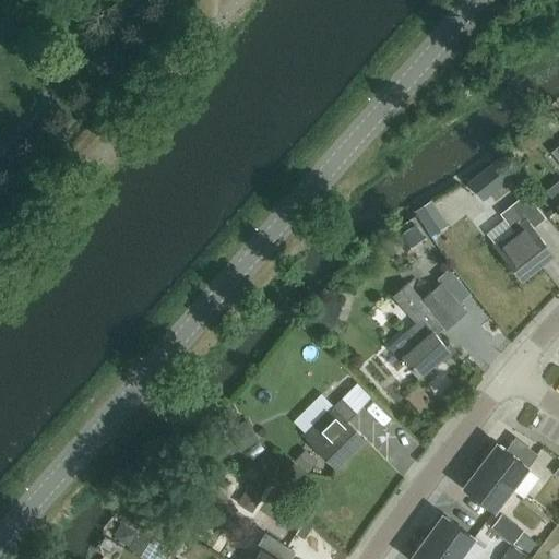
[(480,188),(486,193),(513,171),(504,162),(496,169),(499,174),(480,188)]
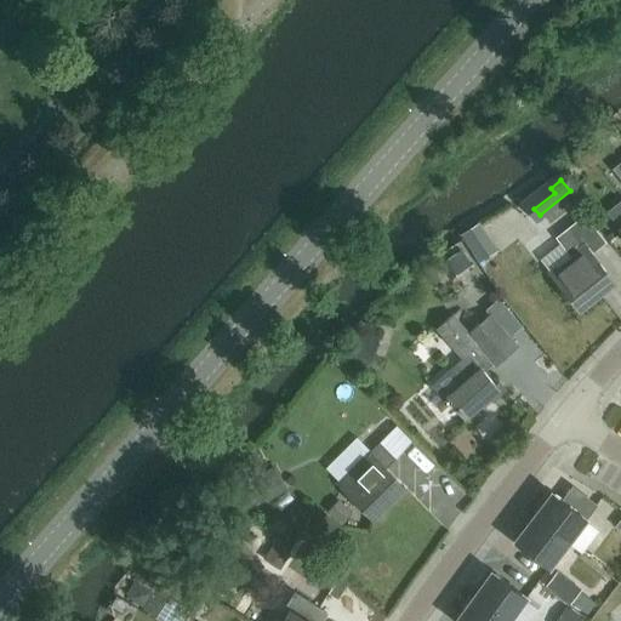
[(576,198),(570,191),(540,215),(546,223),(576,198)]
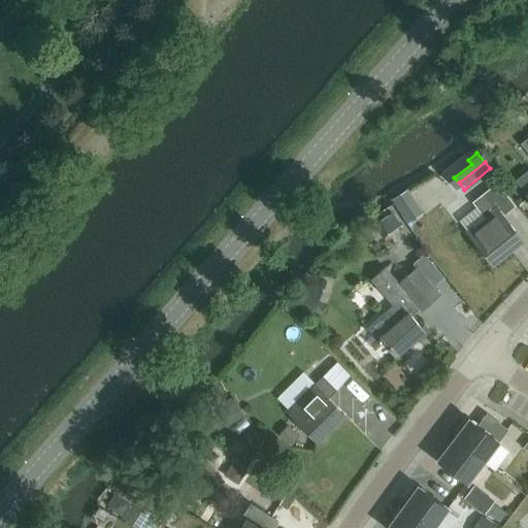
[(515,206),(497,184),(473,202),(486,218),(467,232),(493,264),(523,239),(503,216),(515,206)]
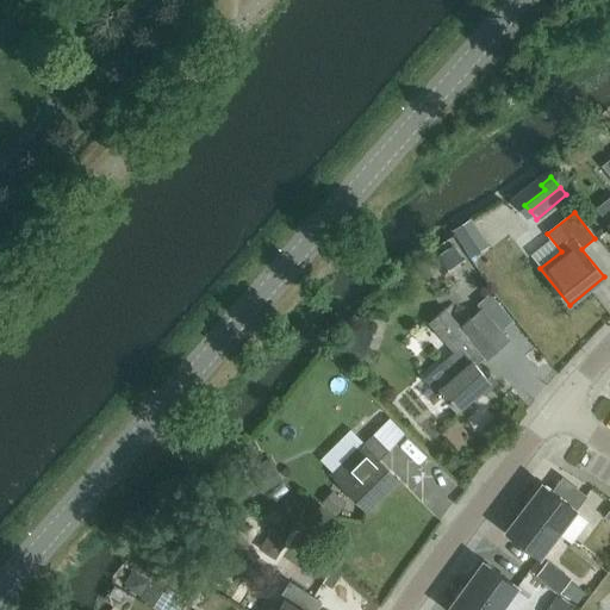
[(512,319),(495,298),(461,327),(446,309),(427,324),(453,354),(450,358),(461,369),(439,390),(458,411),(490,384),(473,365),(474,363),(475,365),(484,356),(486,360),(510,340),(500,329),(512,319)]
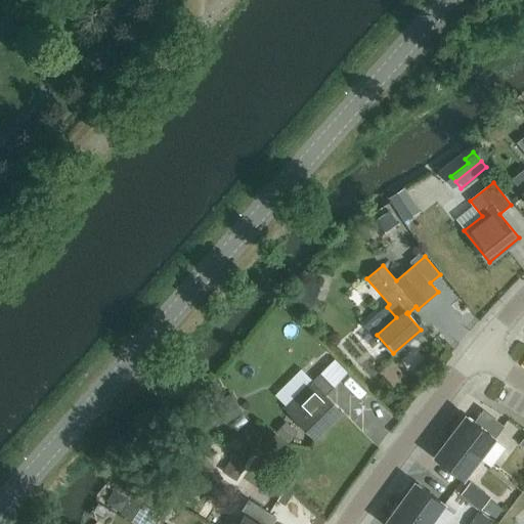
[(334,387),(320,374),(305,389),(308,393),(289,411),(315,438),(342,411),(325,395),(334,387)]
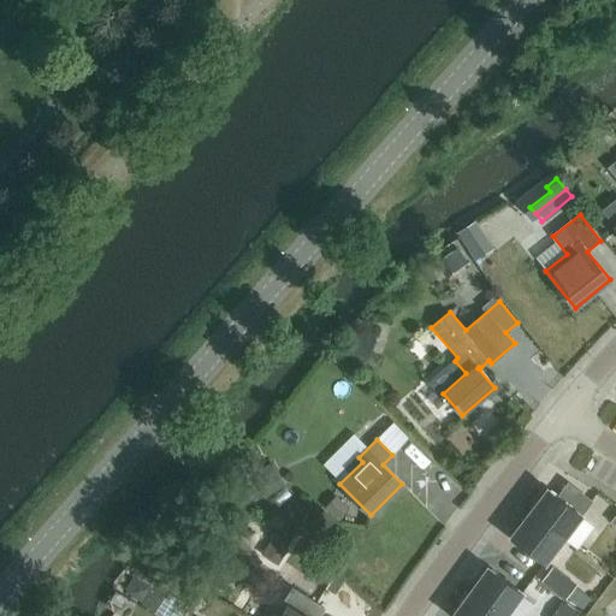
[(549,489),(529,511),(564,539),(582,515),(549,489)]
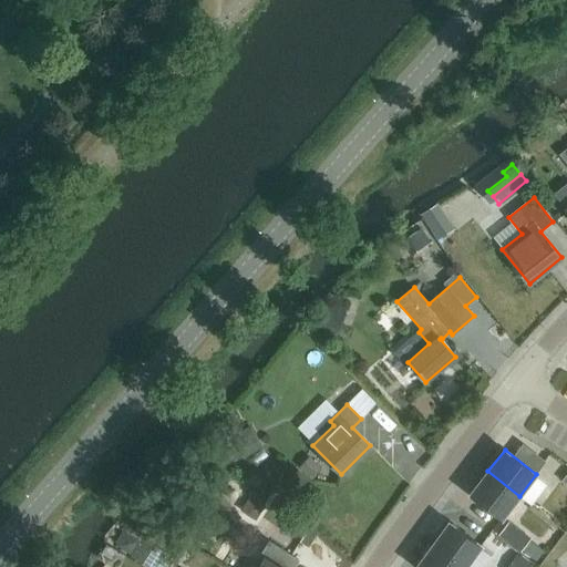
[(519,496),(487,471),(486,473),(485,472),(477,483),(478,483),(471,493),(503,517),(519,496)]
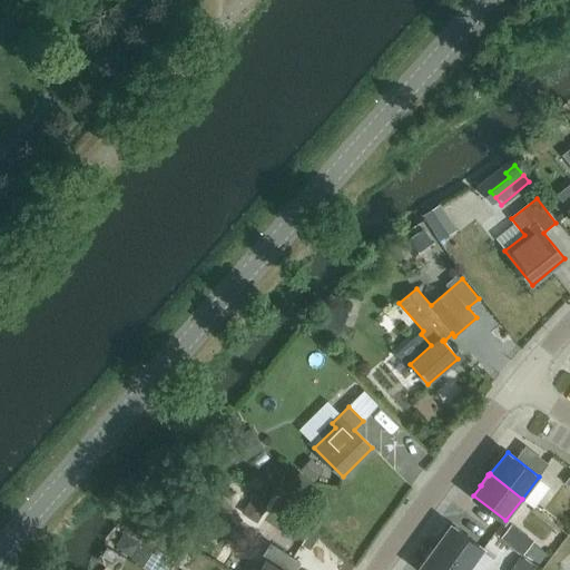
[(435,548),(467,569),(468,569),(484,549),(452,524),(444,534),(442,532),(434,543),(438,546),(435,548)]
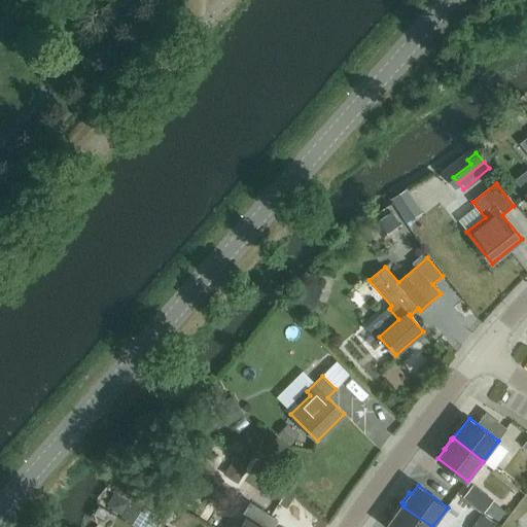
[(503,524),(513,511),(479,486),(468,499),(503,524)]
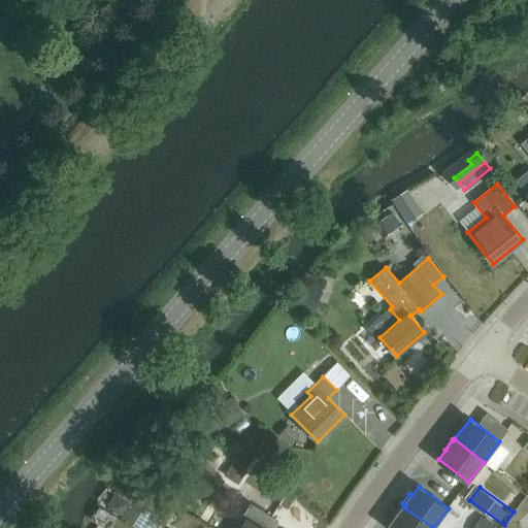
[(242,527),(267,527),(274,519),(251,503),(241,518),(248,522),(242,527)]
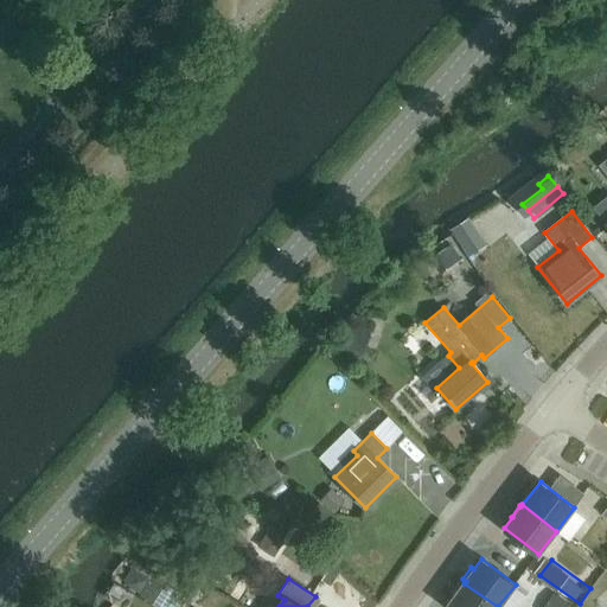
[(497,606),(464,583),(446,606),(497,606)]
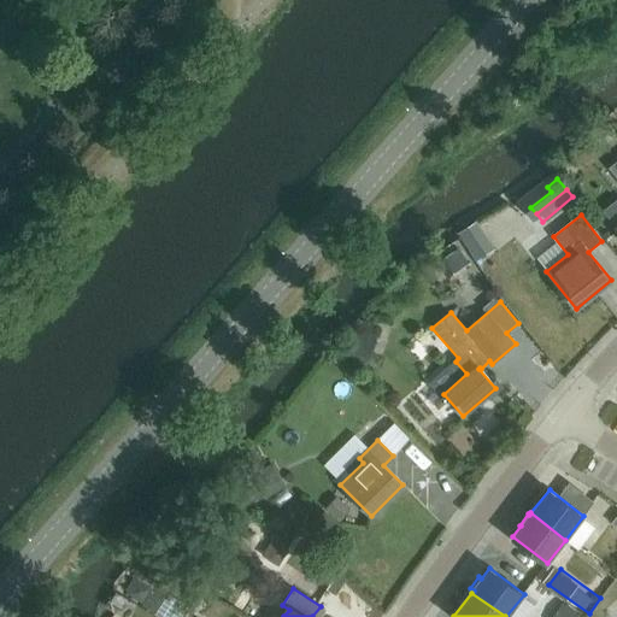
[(517,616),(533,616),(542,601),(533,594),(517,616)]
